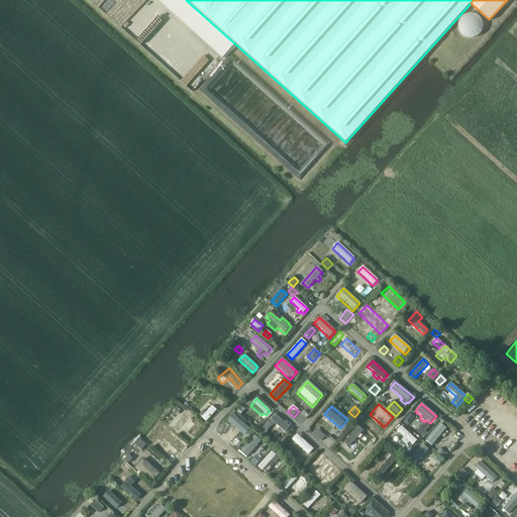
[(206,413),(203,411),(199,415),(202,418),(201,419),(206,423),(217,411),(212,407),(206,413)]
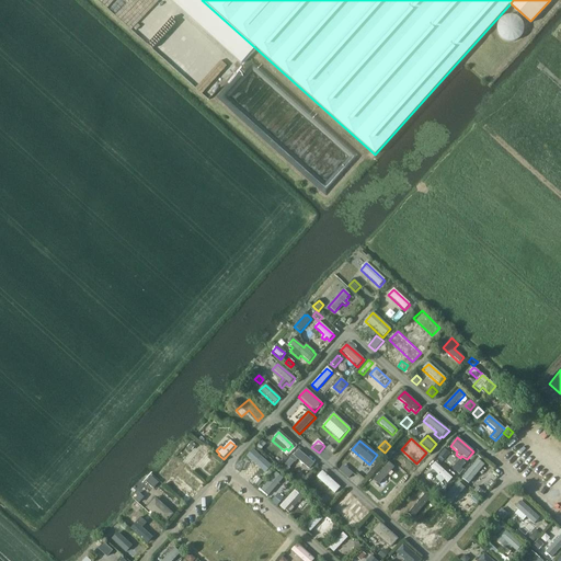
[(266,445),(262,442),(256,448),(261,451),(266,445)]
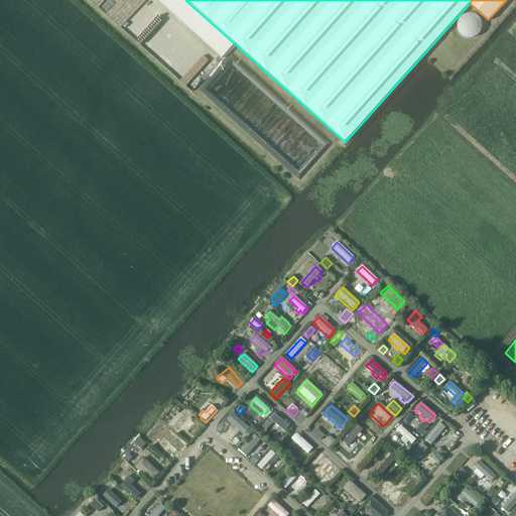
[(408,425),(414,418),(408,413),(402,422),(406,425),(407,424),(408,425)]
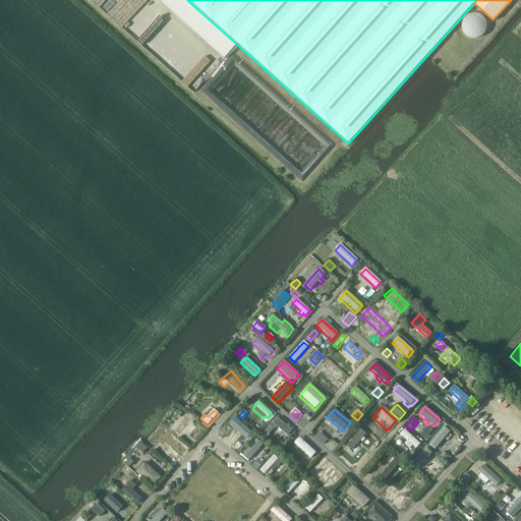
[(246,441),(252,435),(235,418),(229,425),(246,441)]
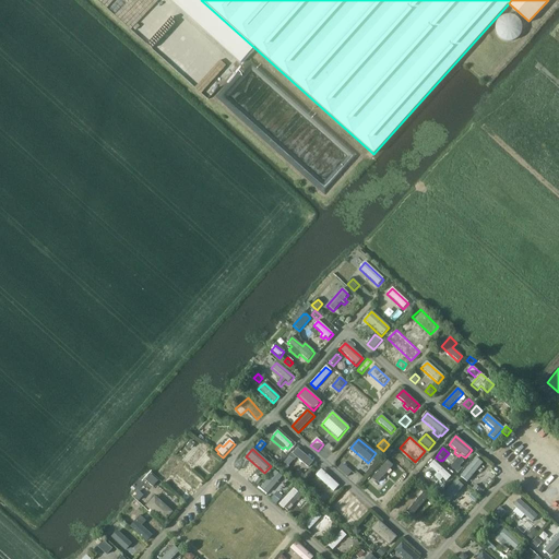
[(313,463),(297,450),(293,455),(292,454),(283,464),(284,465),(283,466),(280,464),(277,466),(285,473),(288,468),(288,467),(294,461),(294,462),(296,460),(308,470),(313,463)]
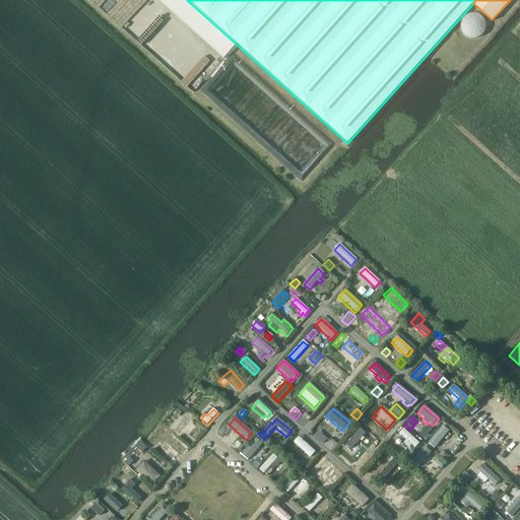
[(362,426),(353,419),(344,430),(348,434),(351,431),(355,433),(362,426)]
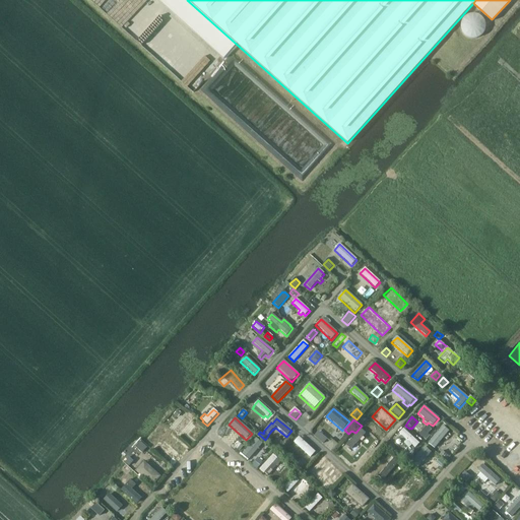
[(423,428),(417,424),(412,430),(417,434),(423,428)]
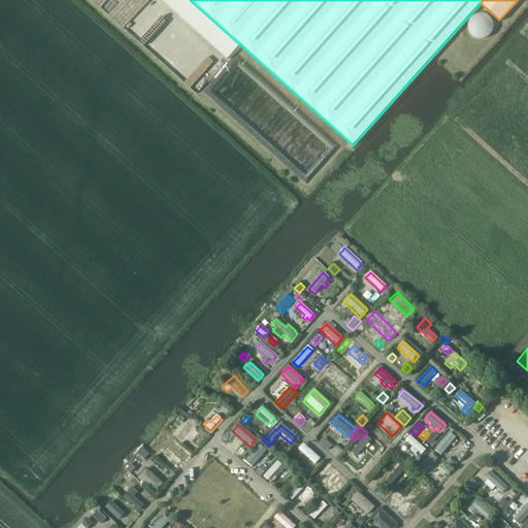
[(438,436),(433,432),(425,442),(432,448),(436,442),(435,441),(438,436)]
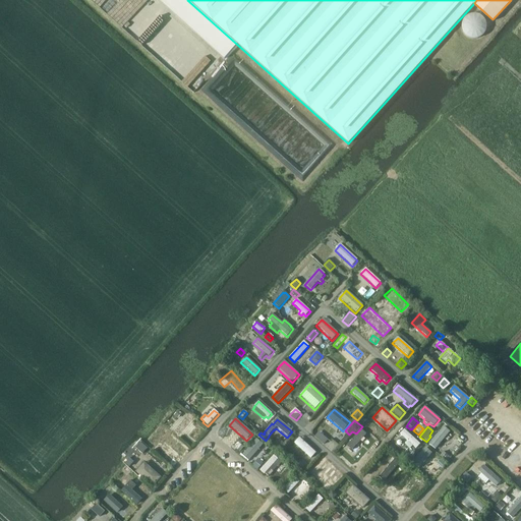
[(450,432),(444,427),(428,446),(436,451),(450,432)]
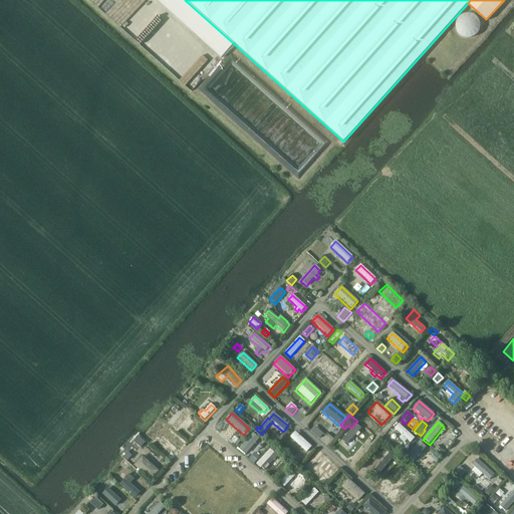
[(361,429),(355,424),(341,441),(346,446),(361,429)]
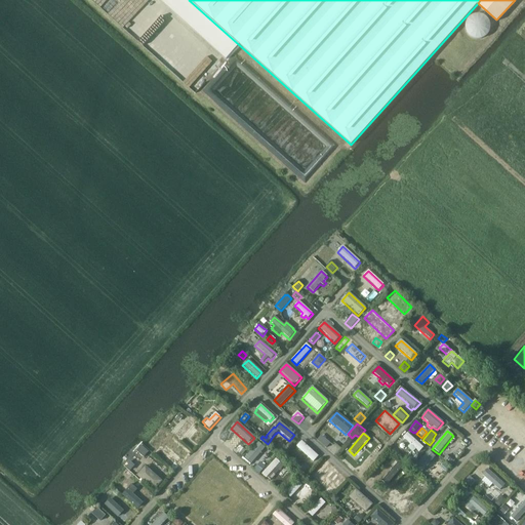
[(419,453),(423,448),(407,434),(403,439),(410,445),(408,448),(413,453),(415,450),(419,453)]
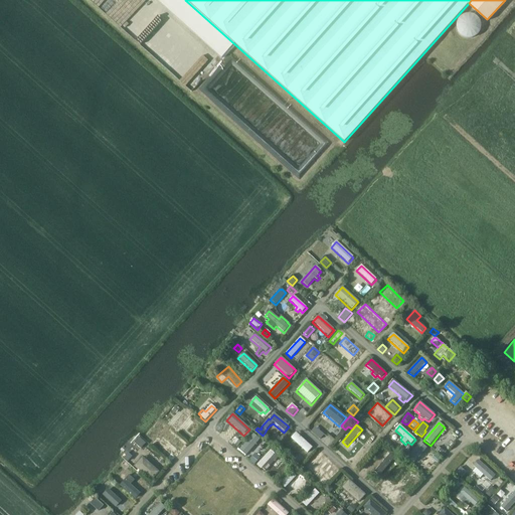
[(324,436),(315,427),(310,433),(320,441),(324,436)]
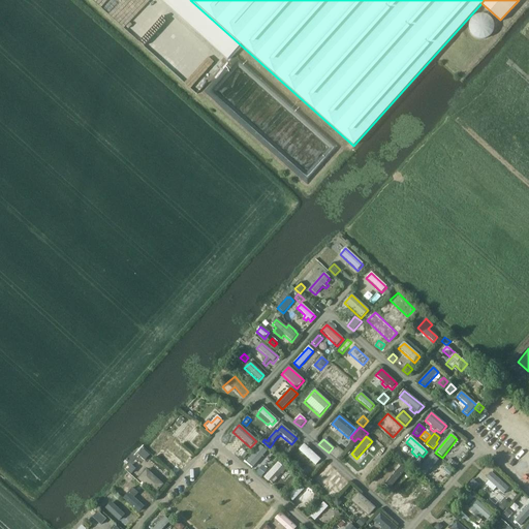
[(174,440),(167,447),(186,462),(192,455),(174,440)]
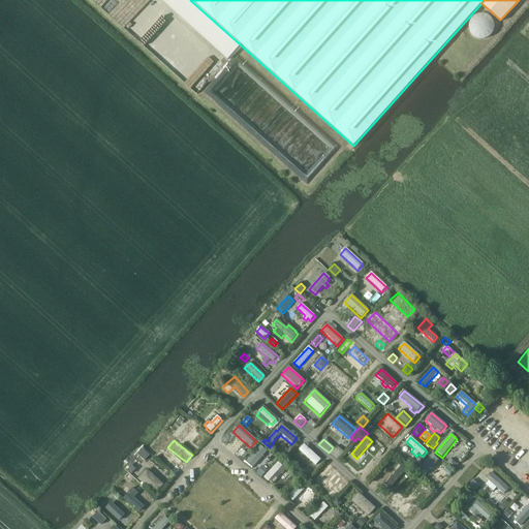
[(157,441),(151,452),(157,456),(163,445),(157,441)]
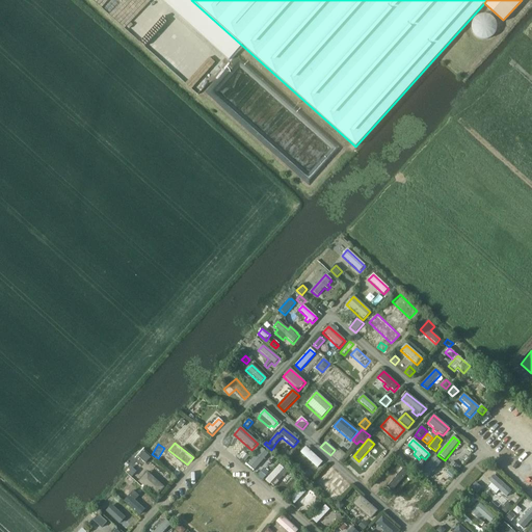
[(317,469),(323,463),(306,448),(300,453),(317,469)]
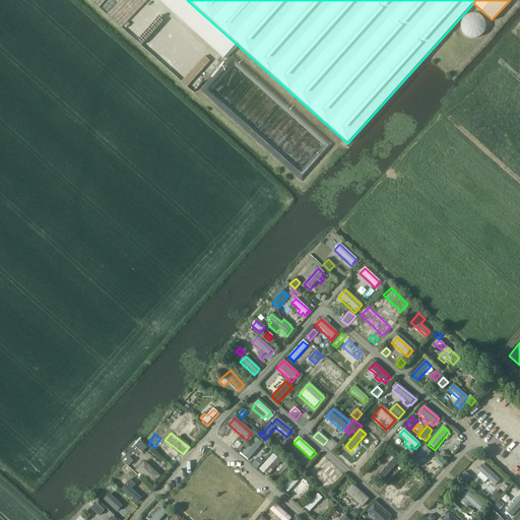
[(247,462),(262,445),(256,439),(242,455),(240,453),(239,455),(247,462)]
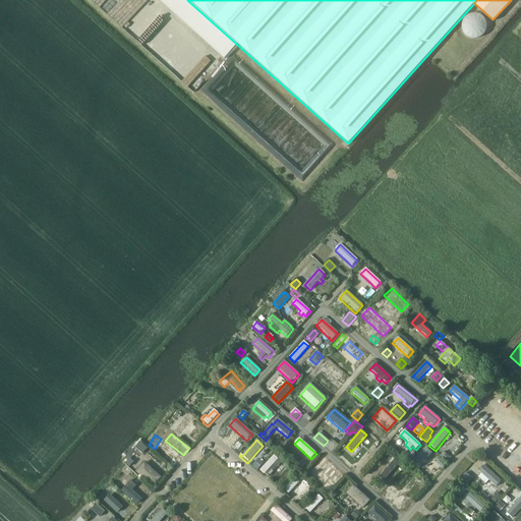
[(140,443),(135,449),(142,455),(148,449),(140,443)]
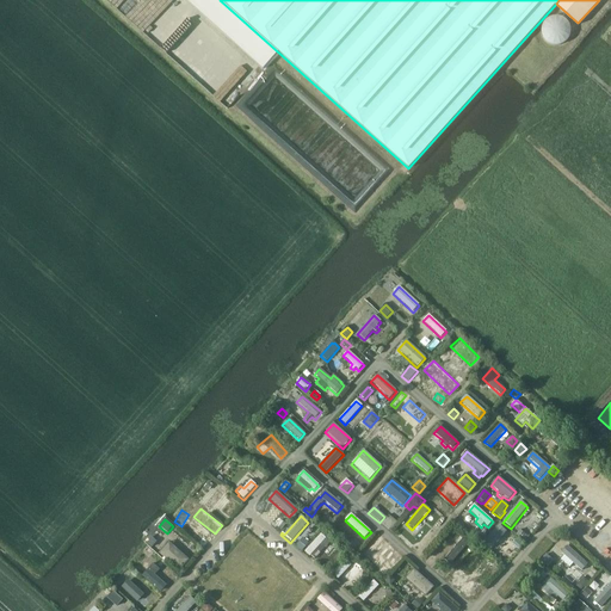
[(281,531),(285,525),(281,520),(275,528),(281,531)]
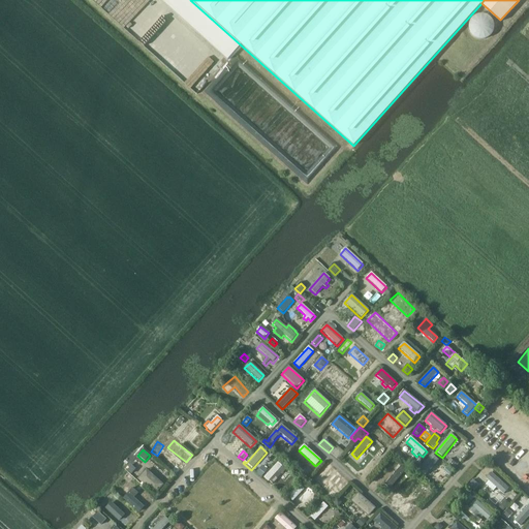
[(424,478),(438,461),(432,456),(416,472),(424,478)]
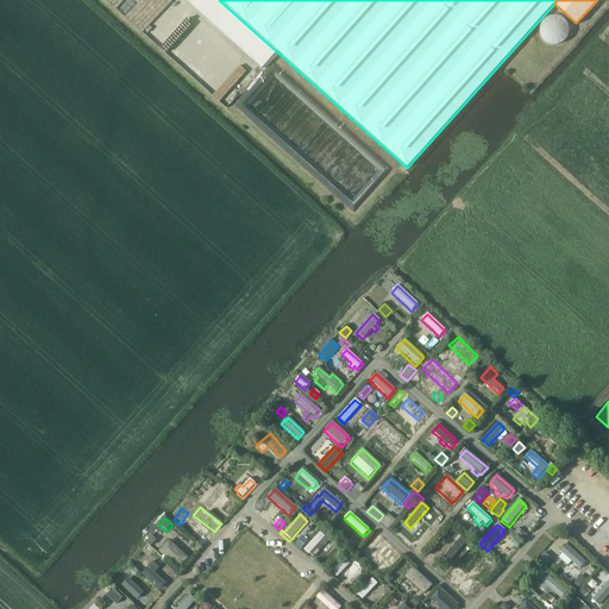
[(527,537),(519,529),(514,534),(522,541),(527,537)]
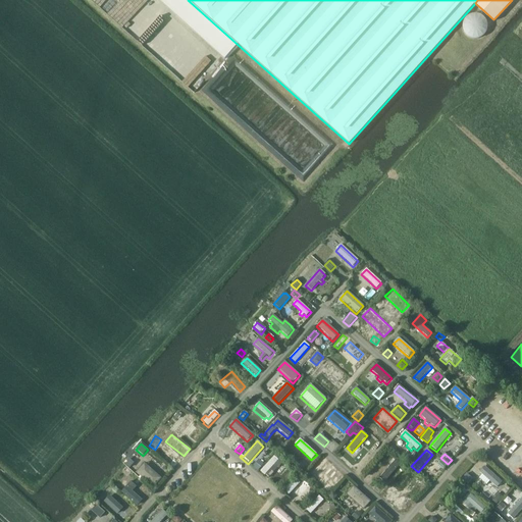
[(175,455),(169,462),(175,467),(181,460),(175,455)]
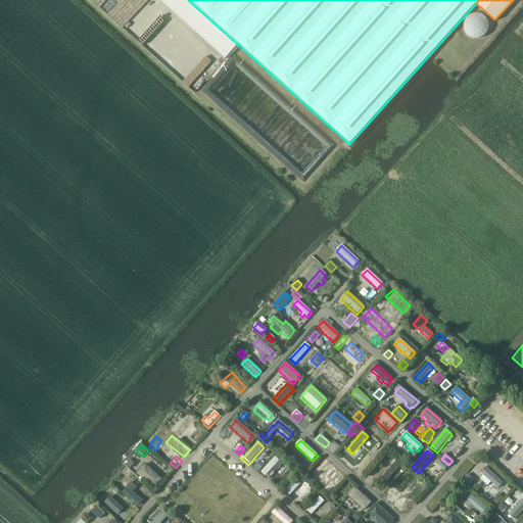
[(270,479),(282,465),(275,458),(260,473),(265,477),(266,476),(270,479)]
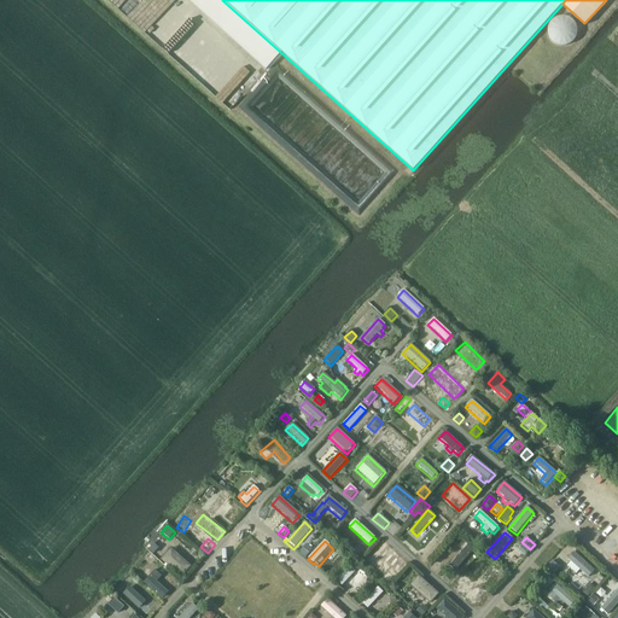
[(153,555),(159,549),(152,543),(146,551),(153,555)]
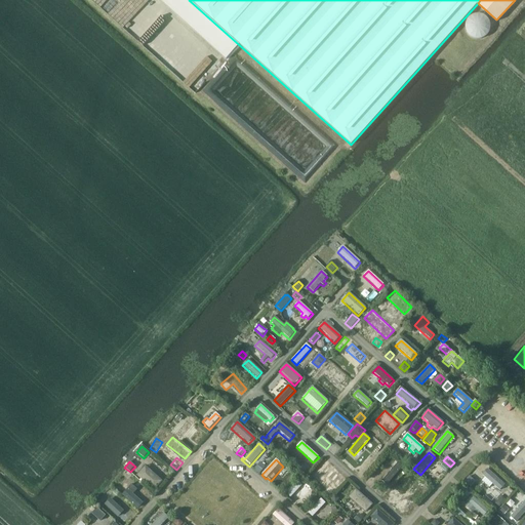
[(329,462),(322,471),(337,486),(345,478),(329,462)]
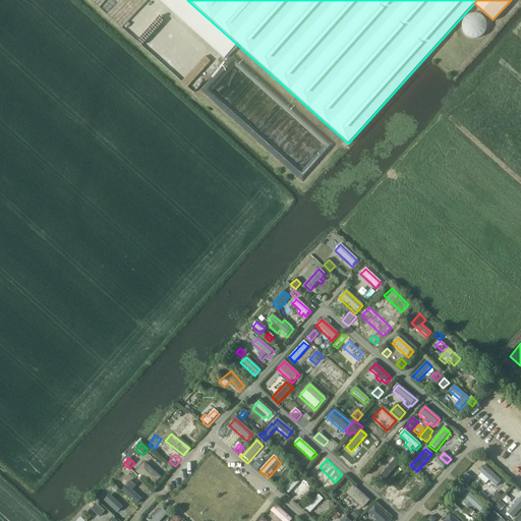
[(399,464),(394,459),(379,478),(384,482),(399,464)]
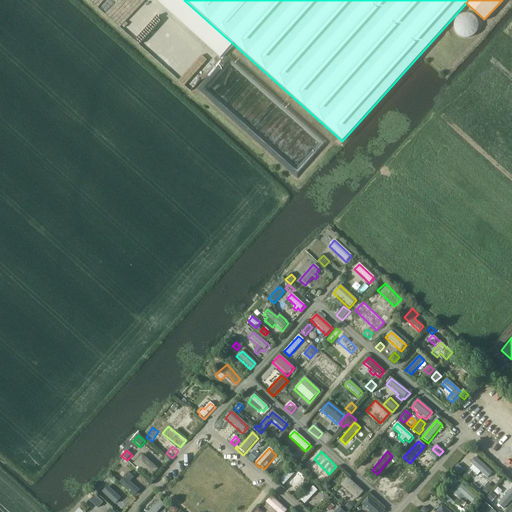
[(252,463),(259,456),(254,452),(247,459),(252,463)]
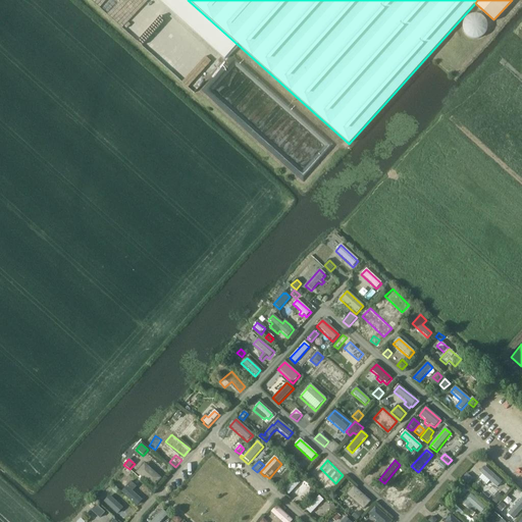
[(448,466),(440,461),(437,466),(444,471),(448,466)]
